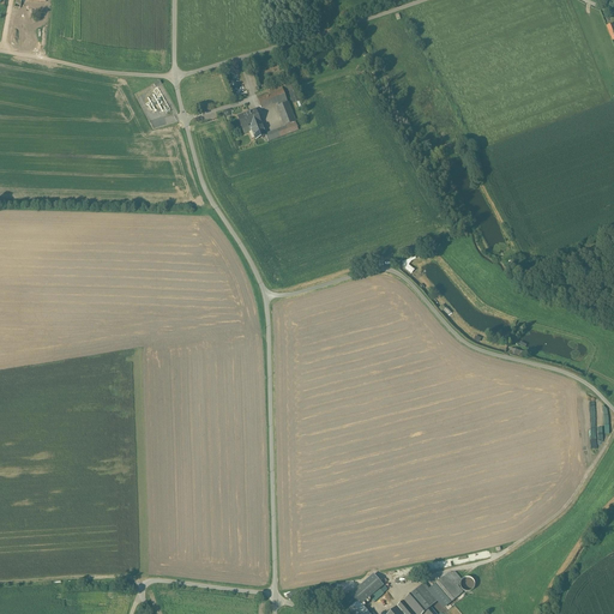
[(294,85),(288,89),(295,109),(302,107),(294,85)]
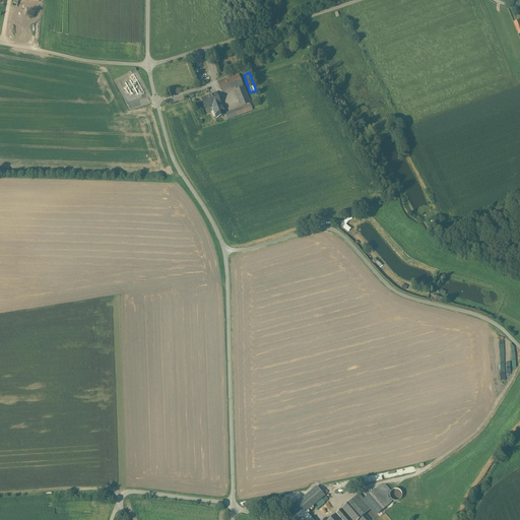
[(239,75),(218,83),(221,92),(236,87),(243,84),(239,75)]
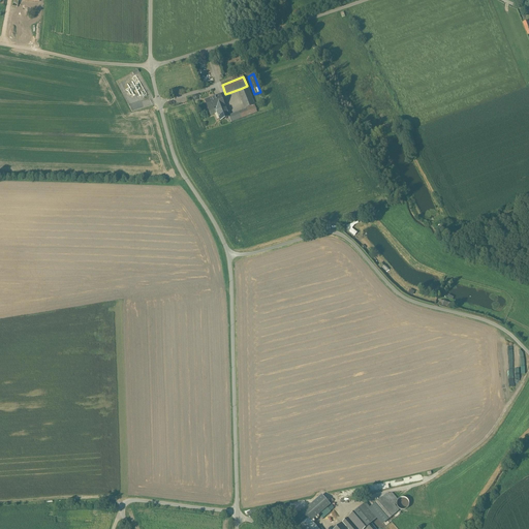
[(247,86),(240,89),(241,91),(239,92),(245,109),(254,105),(247,86)]
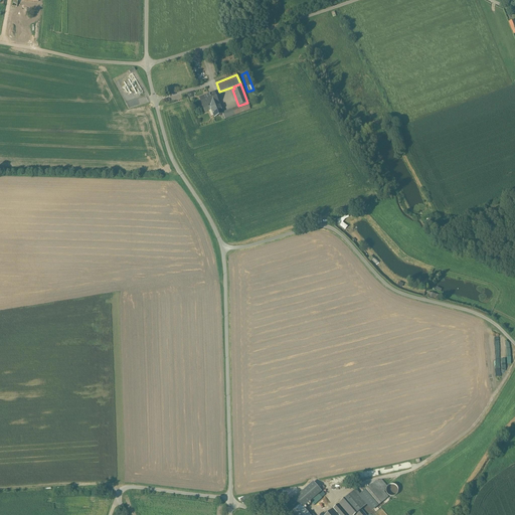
[(215,93),(199,98),(205,112),(210,110),(209,108),(211,107),(219,104),(215,93)]
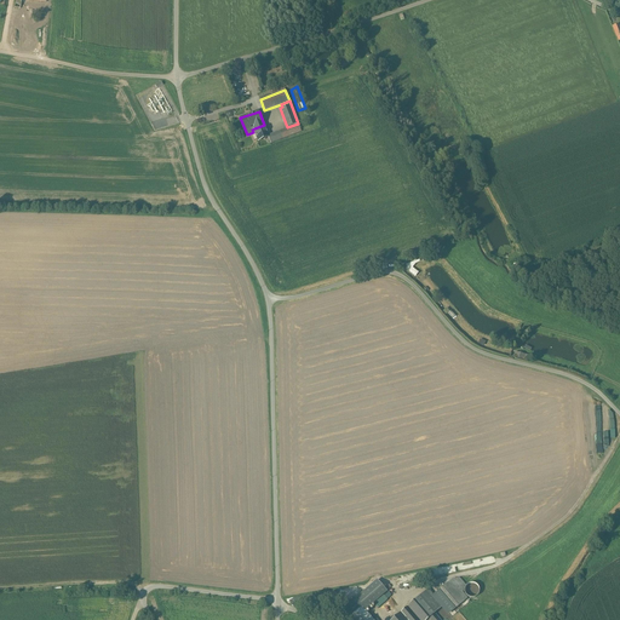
[(287,127),(268,135),(271,143),(302,132),(298,124),(287,127)]
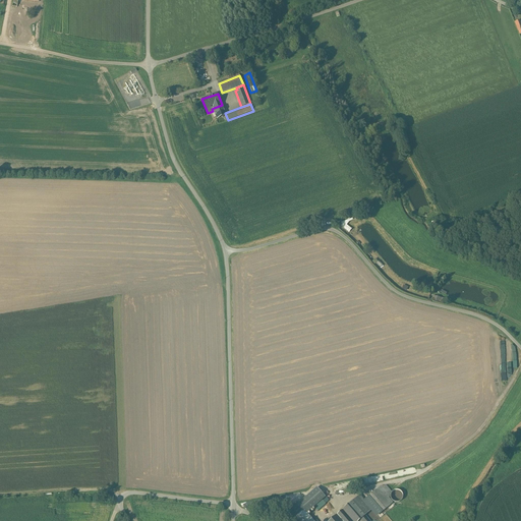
[(222,105),(214,108),(217,117),(225,113),(222,105)]
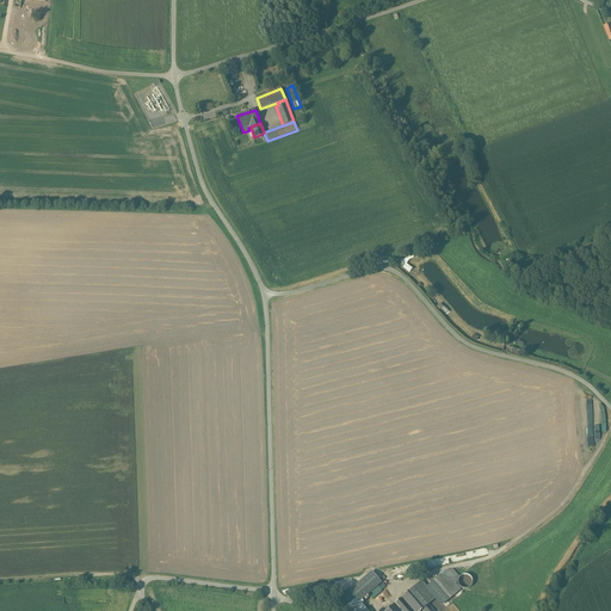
[(445,571),(433,581),(450,600),(461,590),(456,584),(460,576),(452,569),(445,571)]
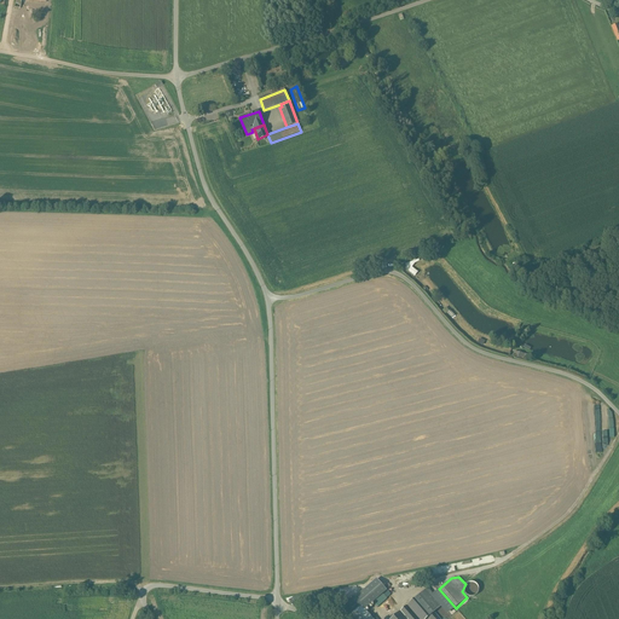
[(377,579),(343,608),(352,618),(372,618),(364,609),(387,590),(377,579)]
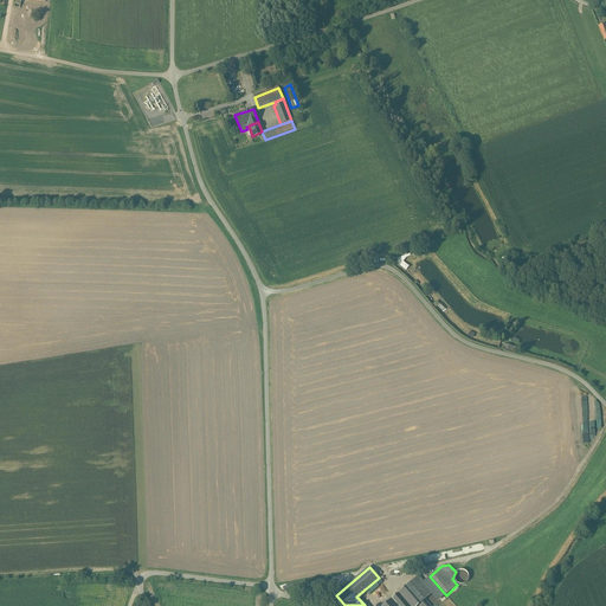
[(418,577),(382,605),(417,605),(419,605),(420,605),(430,605),(425,600),(433,593),(418,577)]
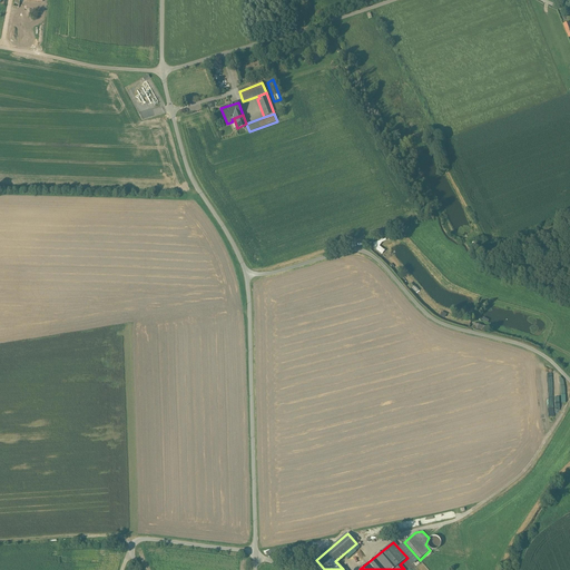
[(404,542),(397,549),(413,566),(420,560),(404,542)]
